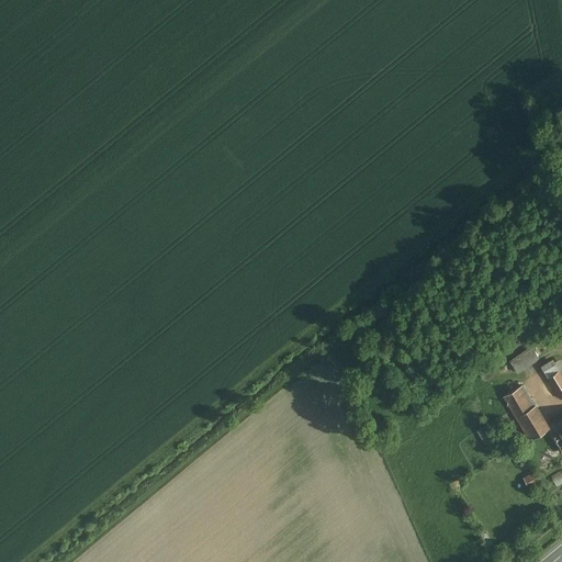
[(531,346),(510,361),(518,372),(539,358),(531,346)]
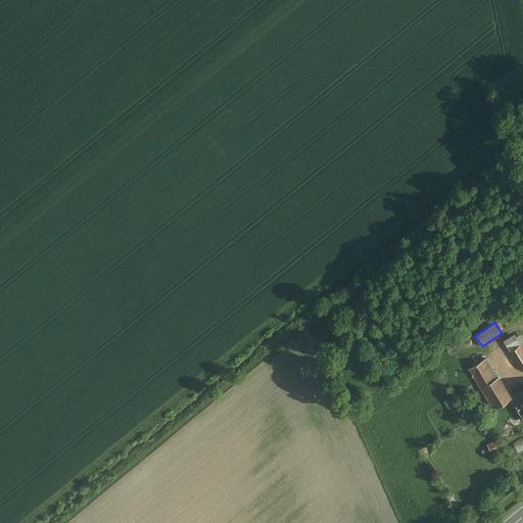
[(506,345),(510,351),(521,344),(517,338),(506,345)]
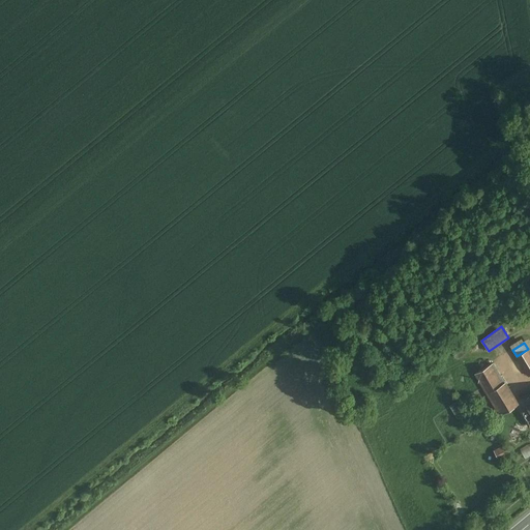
[(529,352),(528,349),(517,356),(528,375),(529,374),(529,352)]
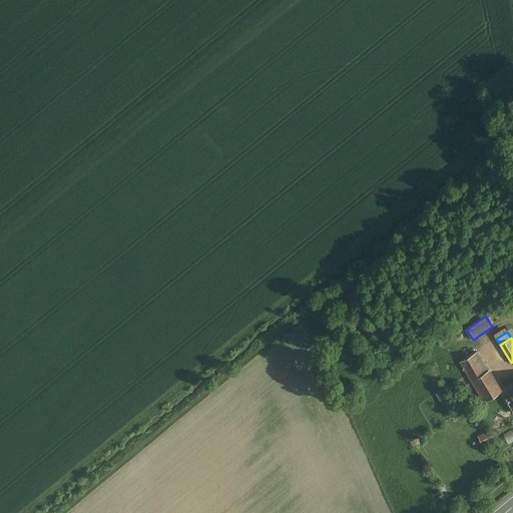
[(475,353),(460,362),(468,375),(483,366),(475,353)]
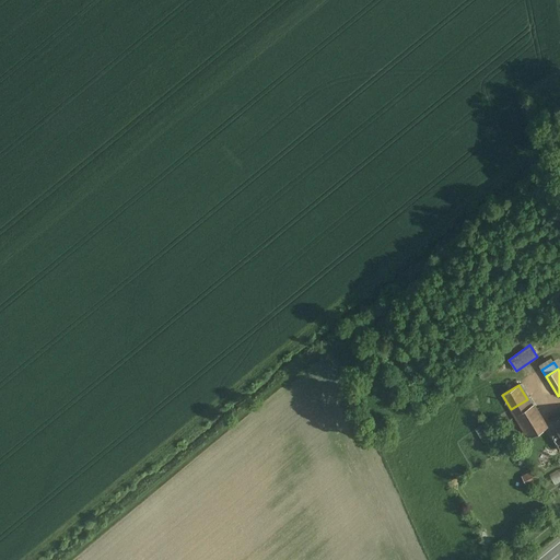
[(548,427),(534,404),(531,406),(527,399),(511,409),(527,436),(531,435),(532,436),(548,427)]
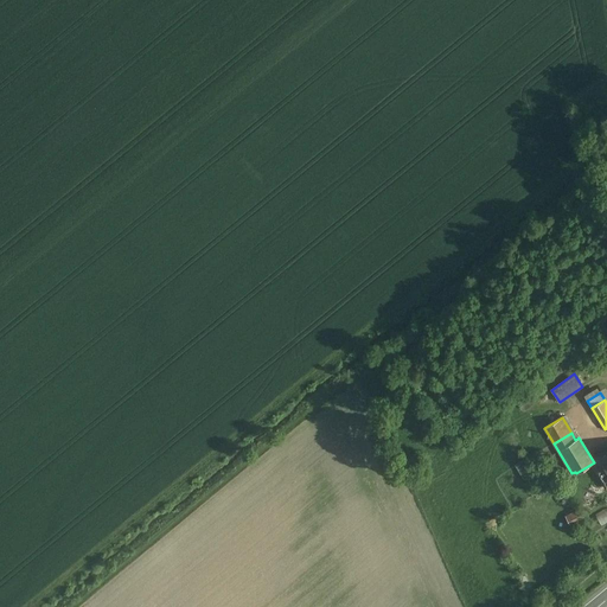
[(525,459),(516,465),(525,479),(535,473),(525,459)]
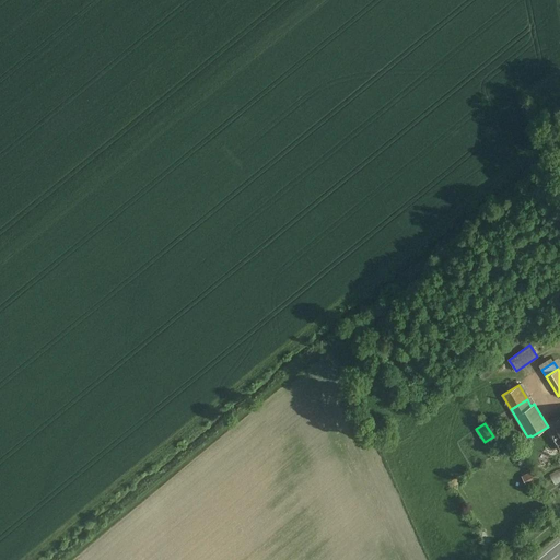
[(525,474),(531,483),(543,478),(537,468),(525,474)]
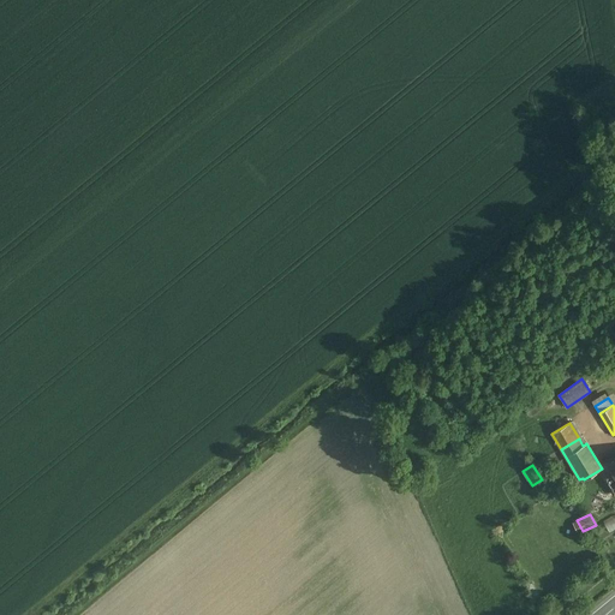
[(537,580),(531,583),(537,598),(543,596),(537,580)]
